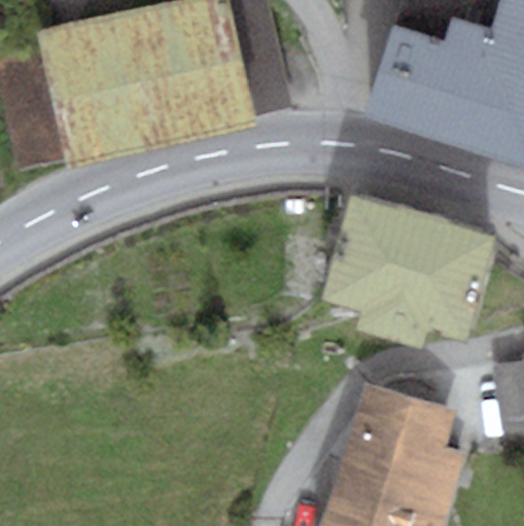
[(165,0),(39,29),(0,49),(0,82),(21,167),(68,159),(70,165),(257,123),(254,112),(291,105),(270,0),(165,0)]
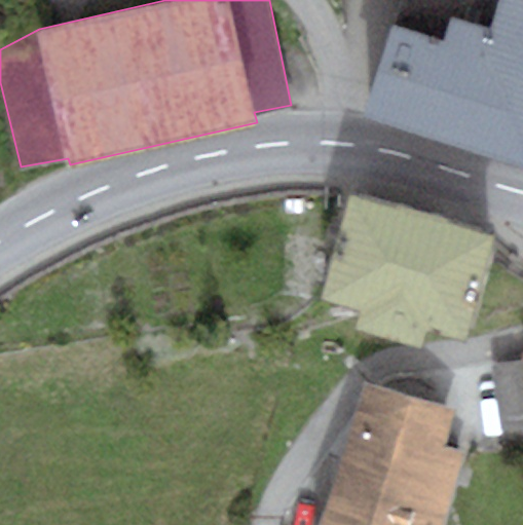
[(509,0),(500,25),(443,5),(434,32),(389,16),(357,115),(522,170),(522,0),(509,0)]
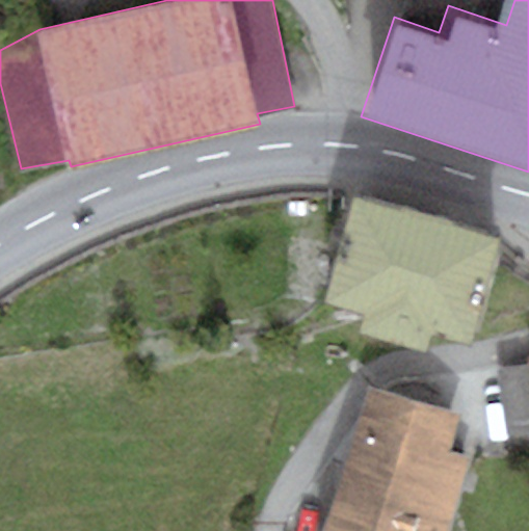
[(399,0),(394,17),(439,32),(448,5),(506,25),(514,0),(399,0)]
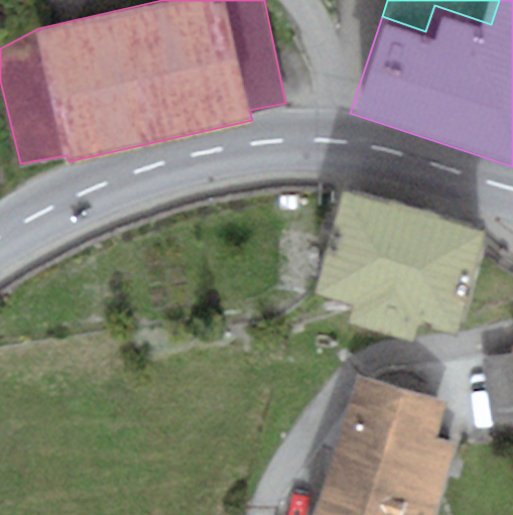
[(491,228),(345,187),(315,291),(356,302),(352,320),(416,338),(421,319),(462,331),(491,228)]
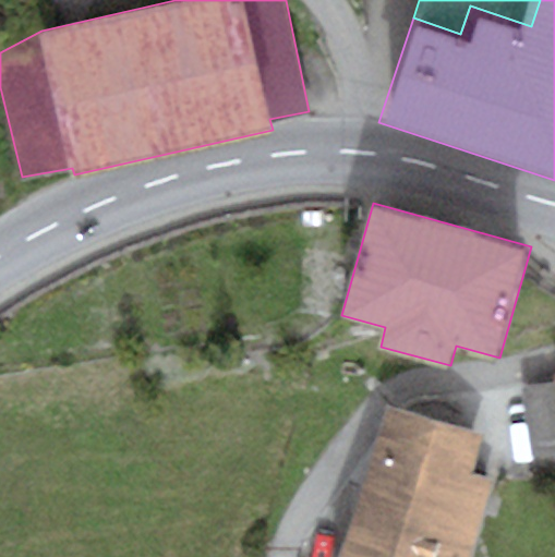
[(554,380),(522,385),(531,440),(554,437),(554,380)]
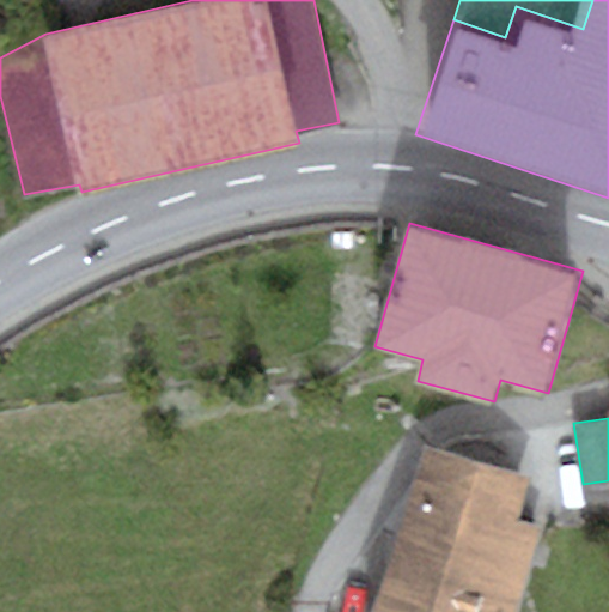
[(432,448),(402,546),(525,582),(542,527),(517,520),(530,477),(432,448)]
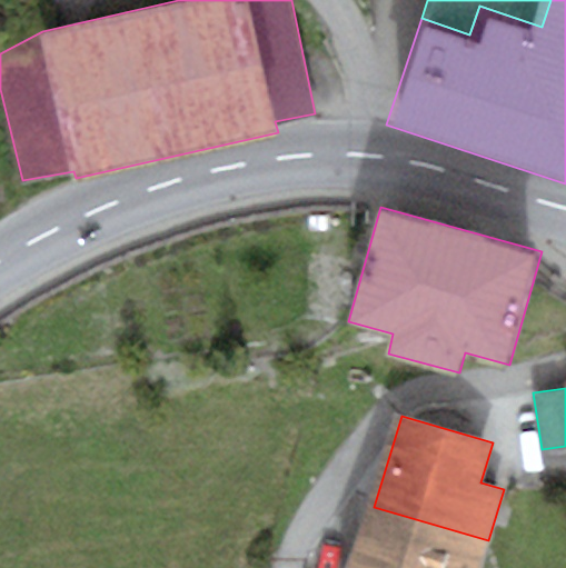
[(482,567),(488,540),(374,507),(354,567),(482,567)]
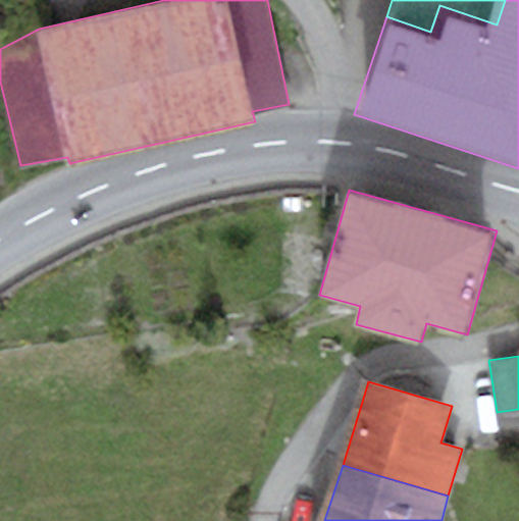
All buildings are outlined.
